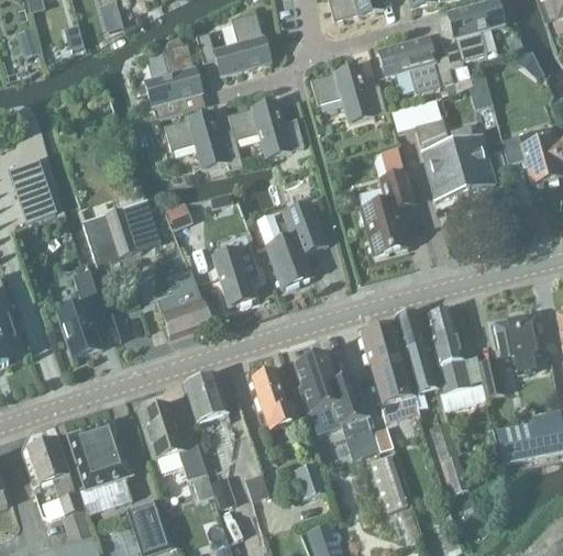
[(26,0),(31,12),(45,9),(43,0),(26,0)]
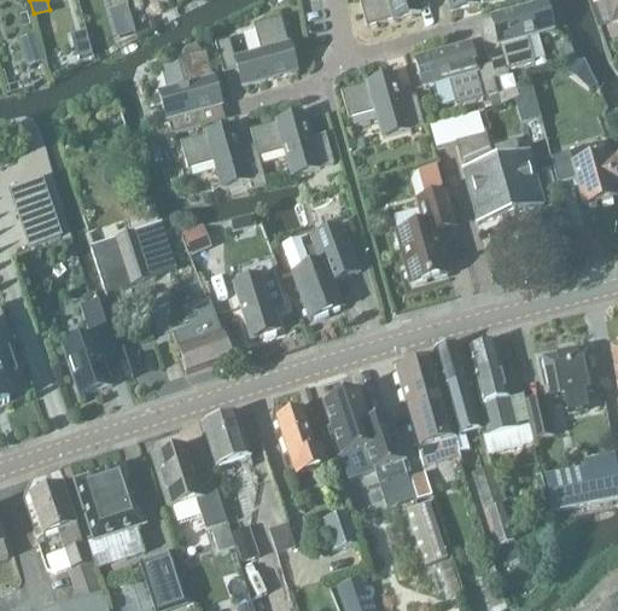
[(394,16),(421,9),(419,0),(360,0),(366,22),(394,16)]
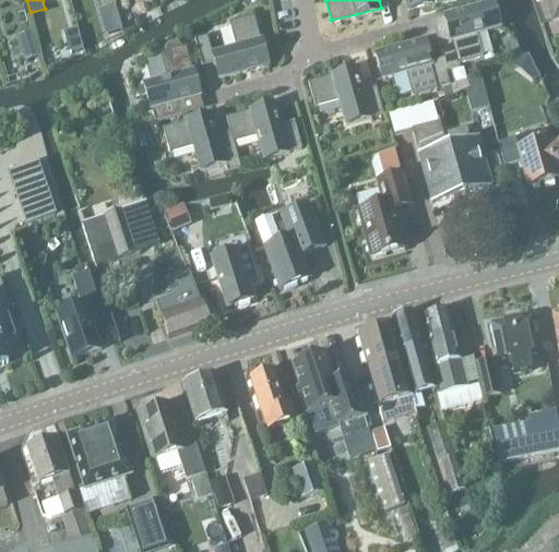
[(447,68),(460,64),(459,60),(484,54),(477,30),(500,23),(495,0),(486,0),(444,12),(444,13),(432,16),(442,54),(447,68)]
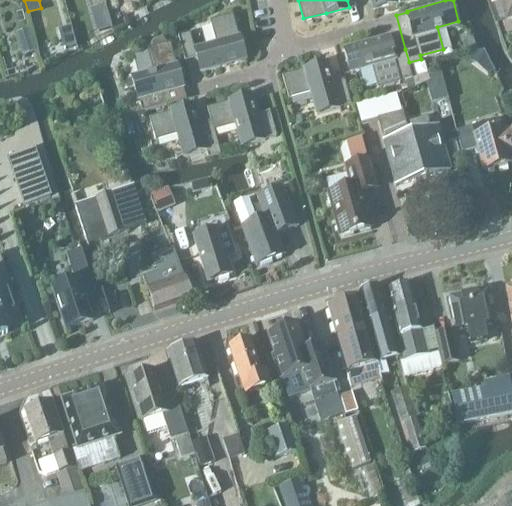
[(178,32),(183,51),(185,57),(197,54),(201,68),(246,56),(239,33),(233,10),(210,17),(216,39),(195,45),(190,28),(178,32)]
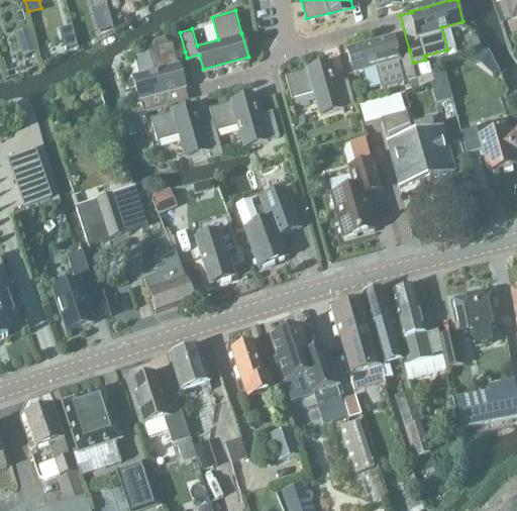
[(113,24),(110,16),(95,20),(98,28),(113,24)]
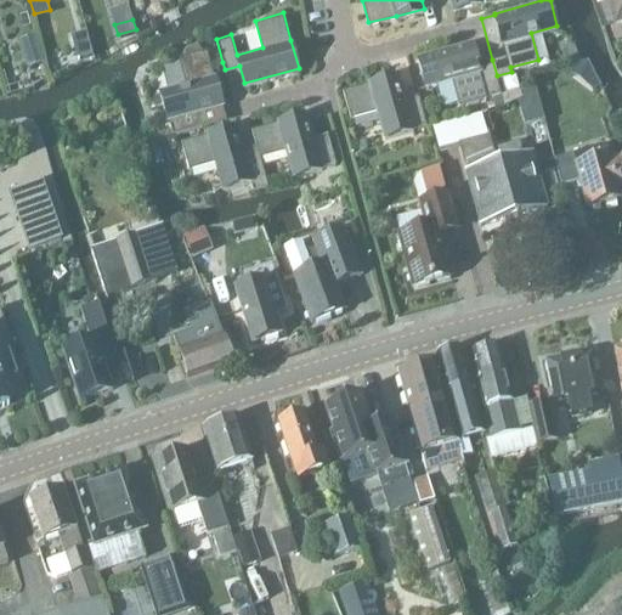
[(28,58),(41,55),(35,30),(22,34),(28,58)]
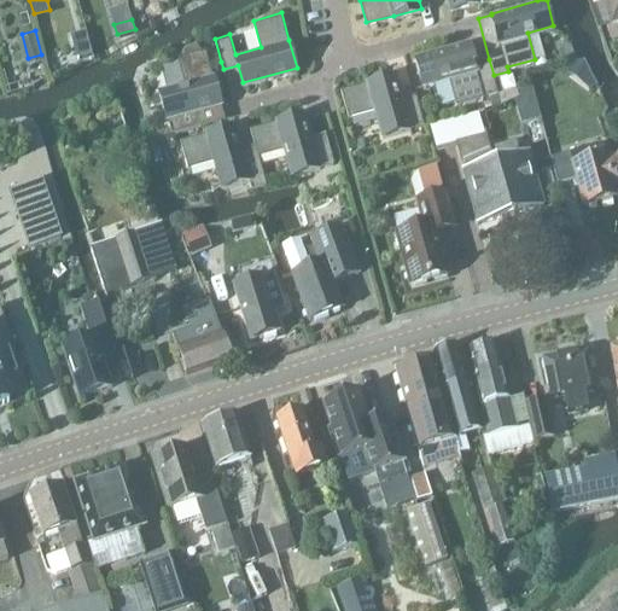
[(449,75),(456,103),(484,94),(484,93),(499,89),(494,75),(489,59),(476,63),(470,40),(415,54),(423,83),(449,75)]
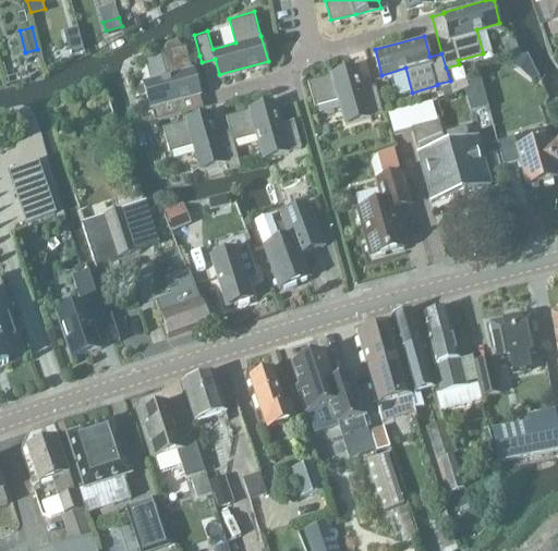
[(201,92),(193,65),(193,66),(185,43),(181,44),(180,39),(176,38),(167,40),(165,44),(166,48),(160,49),(167,73),(144,80),(150,105),(152,105),(155,118),(182,110),(179,97),(201,92)]
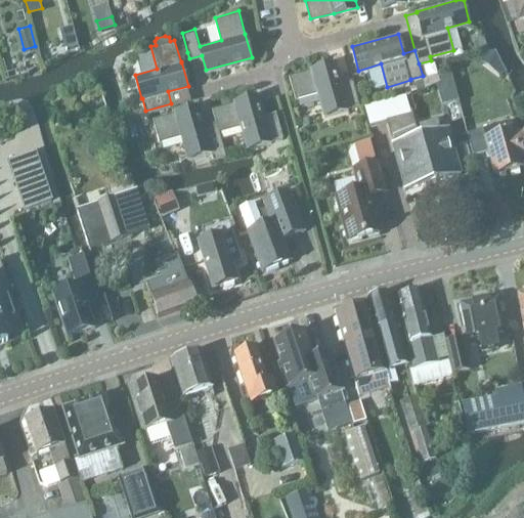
[(39,46),(43,60),(62,55),(58,41),(39,46)]
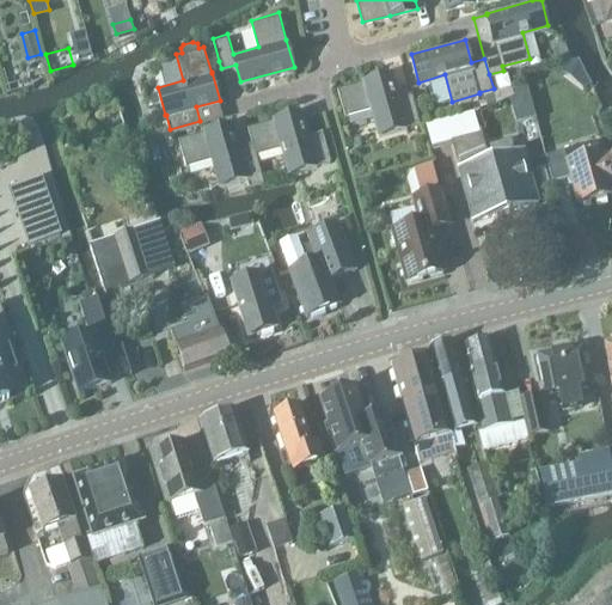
[(363,78),(363,79),(337,86),(346,114),(371,107),(378,133),(405,124),(420,120),(411,90),(398,93),(391,71),(363,78)]
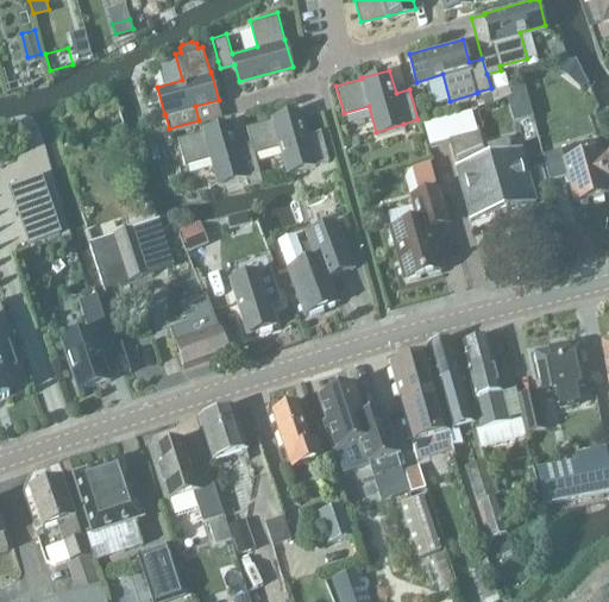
[(509,91),(508,83),(491,88),(494,98),(509,91)]
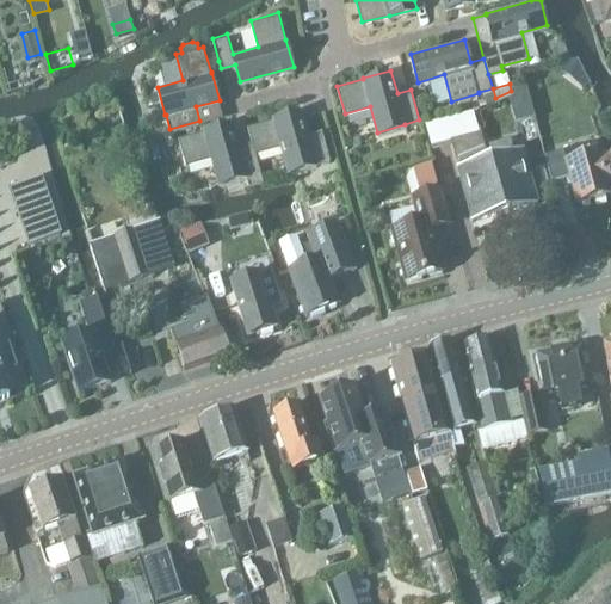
[(255,152),(282,145),(289,171),(316,162),(316,161),(329,158),(321,128),(308,133),(301,109),(273,116),(273,117),(247,124),(252,140),(255,152)]
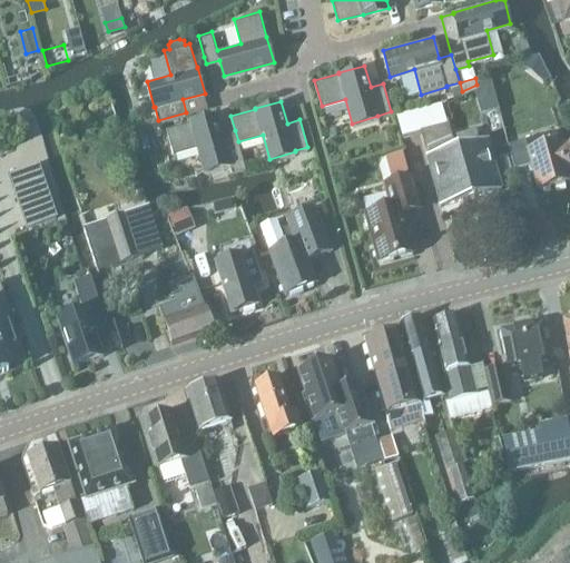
[(198,146),(205,170),(229,163),(232,171),(246,168),(238,141),(235,130),(223,134),(216,112),(190,119),(190,120),(166,127),(174,152),(198,146)]
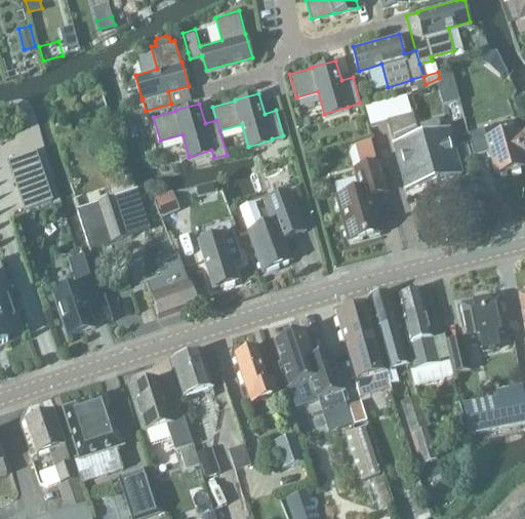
[(393,142),(405,185),(461,171),(449,126),(441,128),(438,116),(415,122),(412,111),(388,118),(394,142),(393,142)]
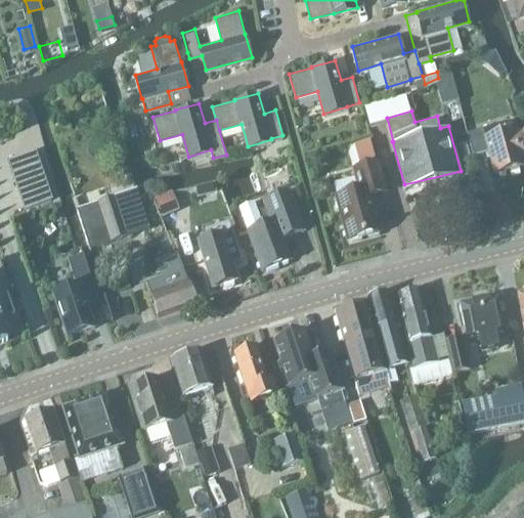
[(523,127),(515,130),(511,118),(482,126),(494,171),(511,167),(511,169),(520,167),(520,164),(523,163),(522,156),(523,155),(523,127)]
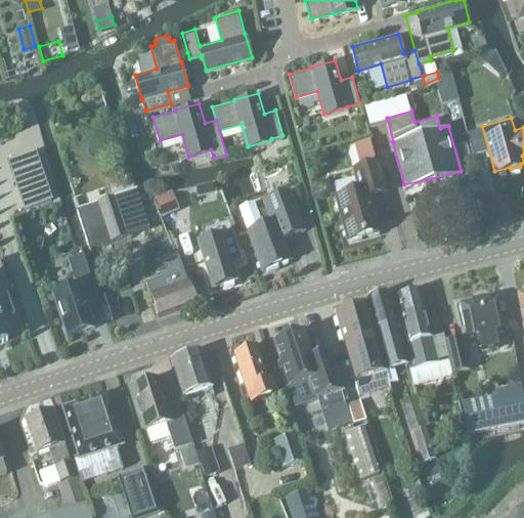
[(358,187),(336,193),(348,236),(381,227),(372,192),(386,188),(378,160),(353,166),(358,187)]
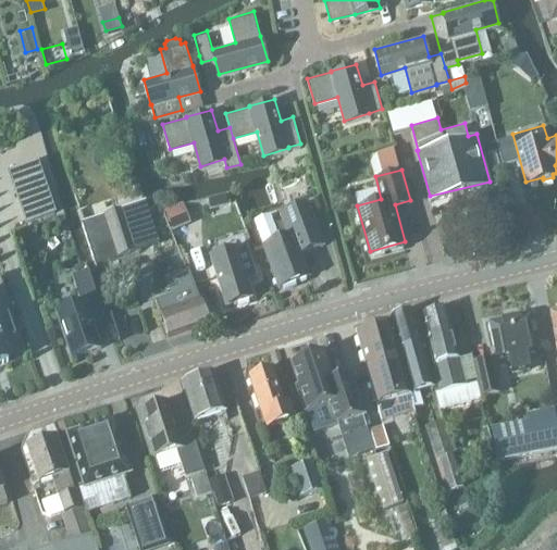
[(41,172),(13,182),(26,219),(54,209),(41,172)]
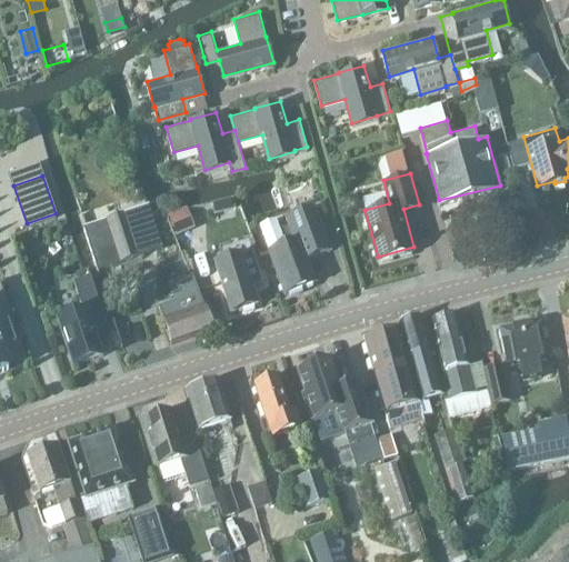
[(295,238),(269,247),(285,290),(316,278),(308,256),(330,247),(315,204),(287,216),(295,238)]
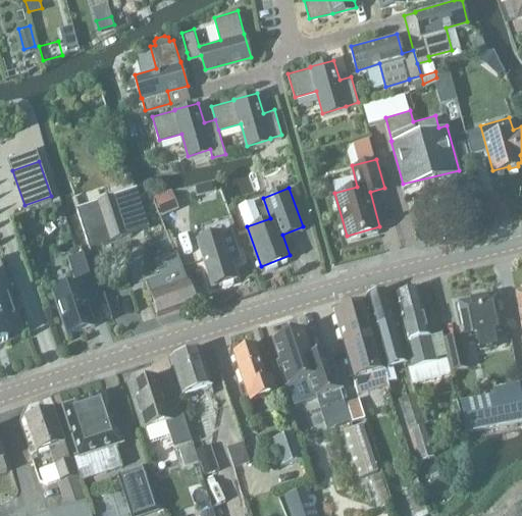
[(165,190),(154,192),(159,211),(170,208),(165,190)]
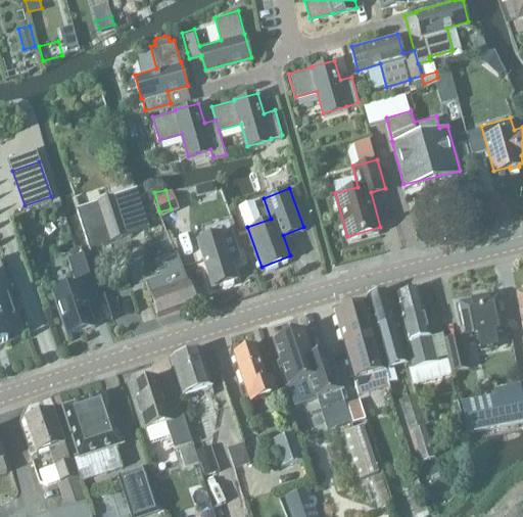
[(119,192),(78,206),(90,245),(131,231),(119,192)]
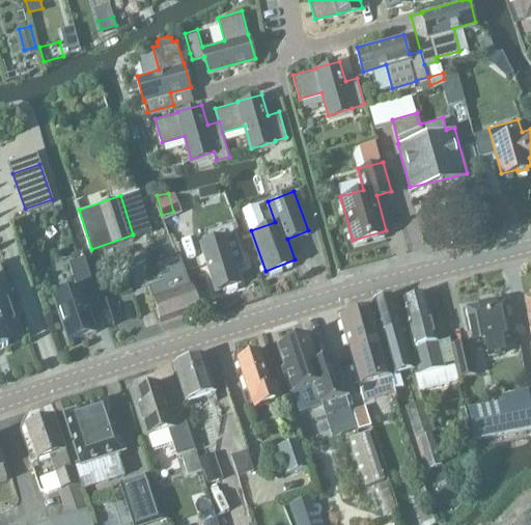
[(235,230),(201,242),(216,288),(241,280),(235,264),(245,260),(235,230)]
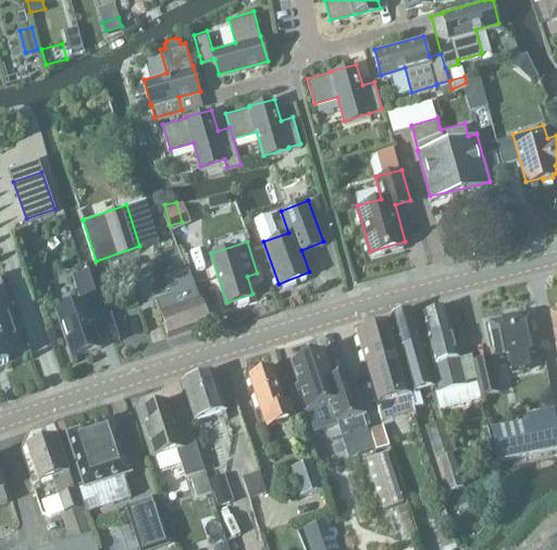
[(168,333),(210,317),(200,295),(193,298),(188,286),(194,284),(188,266),(166,274),(172,290),(156,297),(168,333)]
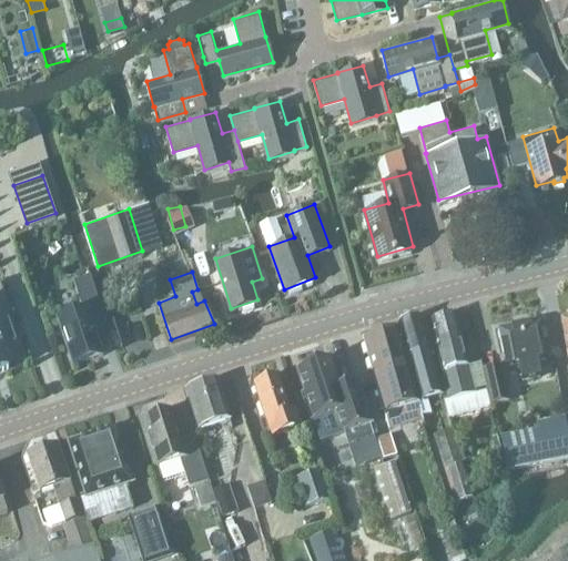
[(82,306),(58,314),(73,360),(103,350),(92,318),(104,315),(90,273),(73,278),(82,306)]
